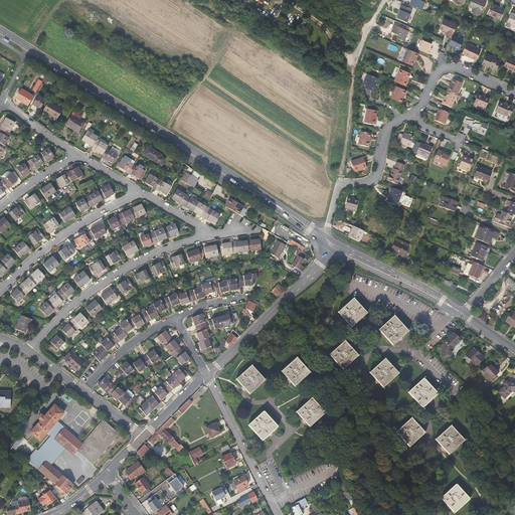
[(421,0),(420,0),(410,0),(408,5),(421,10),(425,2),(421,0)]
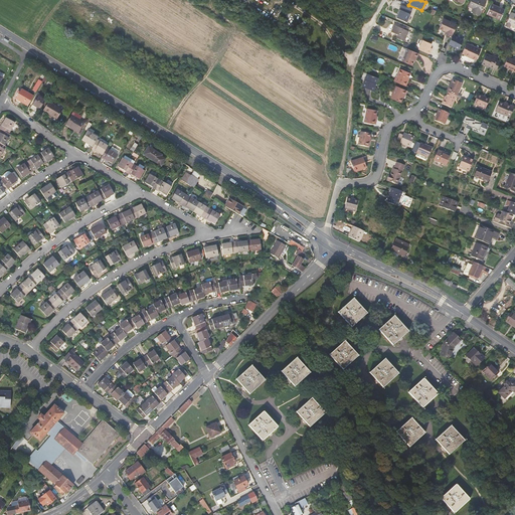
[(485,1),(482,0),(470,0),(468,6),(469,6),(468,10),(480,15),(485,1)]
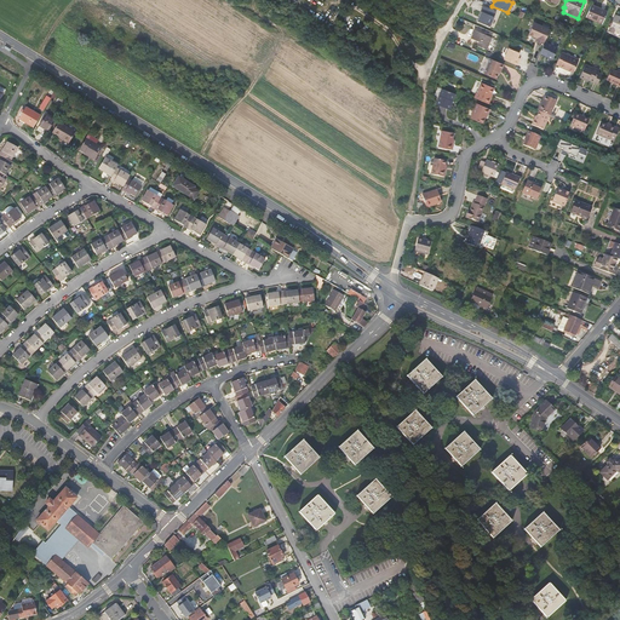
[(607,12),(591,5),(586,17),(602,23),(607,12)]
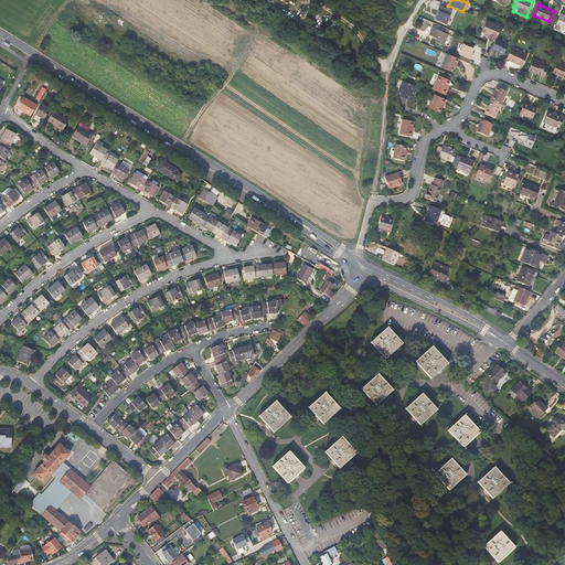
[(435,20),(448,24),(452,9),(439,6),(435,20)]
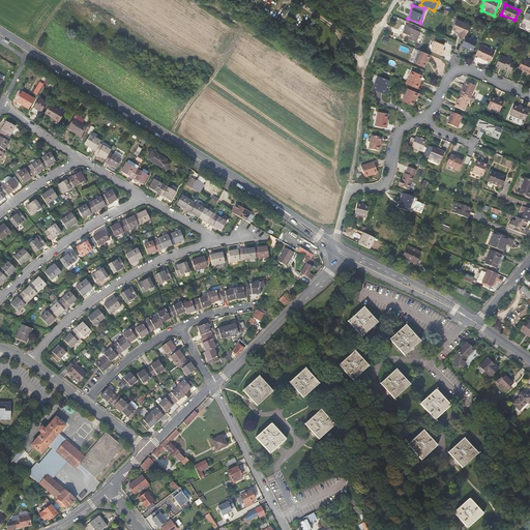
[(529,15),(526,12),(521,23),(520,26),(524,28),(525,25),(529,27),(529,15)]
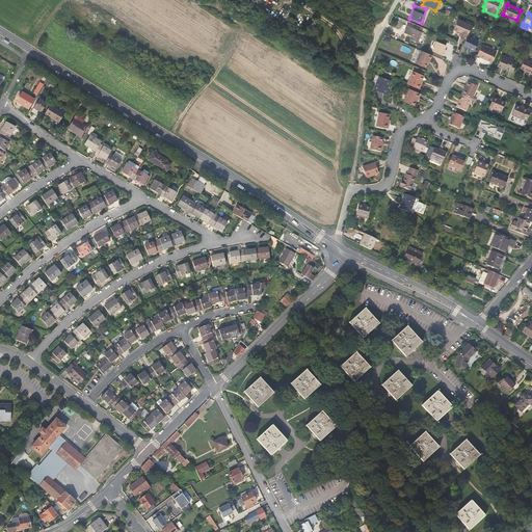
[(461,35),(467,37),(468,36),(471,27),(466,25),(467,23),(458,19),(453,30),(461,33),(461,35)]
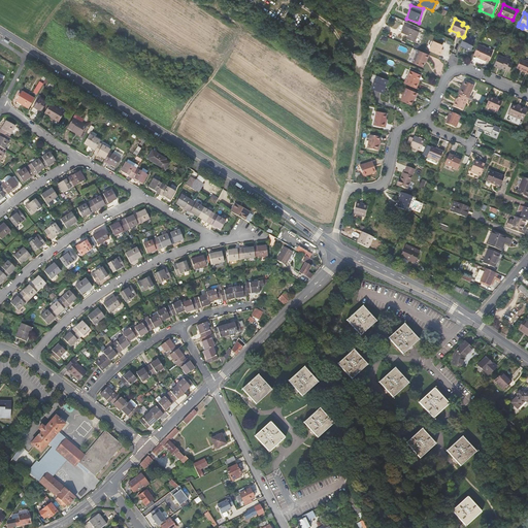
[(419,32),(404,26),(401,32),(408,35),(406,39),(414,42),(419,32)]
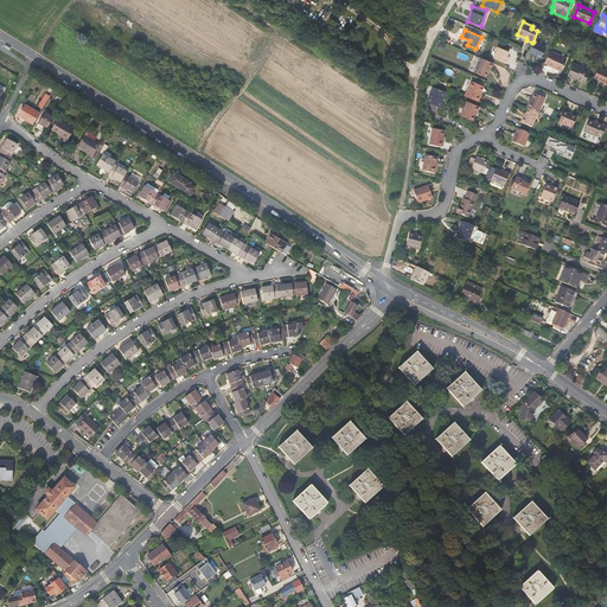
[(545,46),(534,42),(532,43),(529,52),(536,55),(535,56),(541,58),(545,46)]
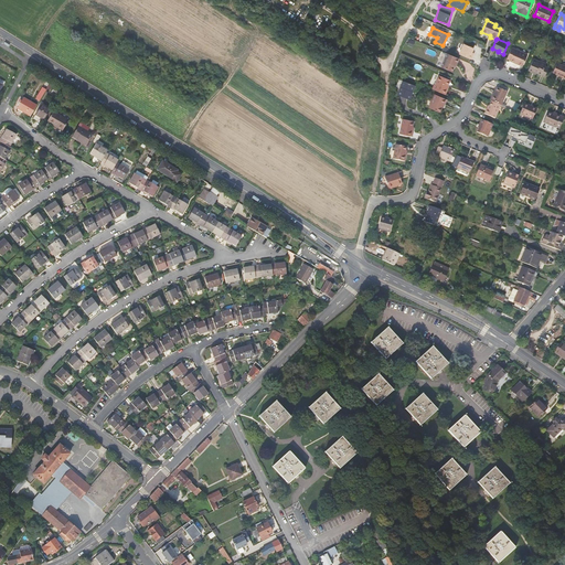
[(475,48),(465,43),(459,54),(471,60),(473,55),(471,54),(475,48)]
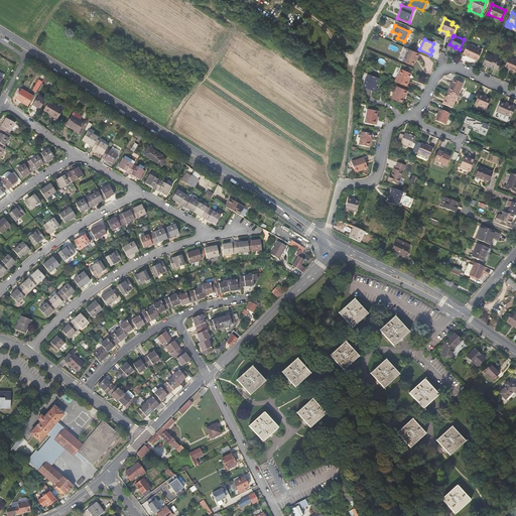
[(467,43),(463,53),(466,54),(466,55),(477,60),(482,49),(467,43)]
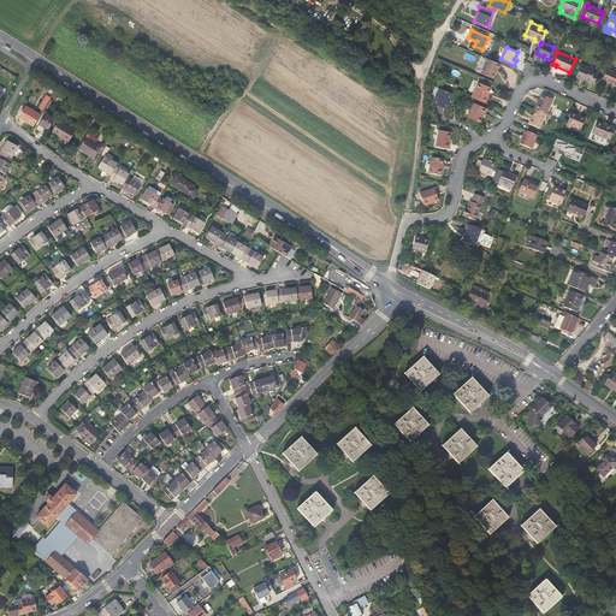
[(501,64),(487,58),(480,73),(492,78),(497,69),(498,69),(501,64)]
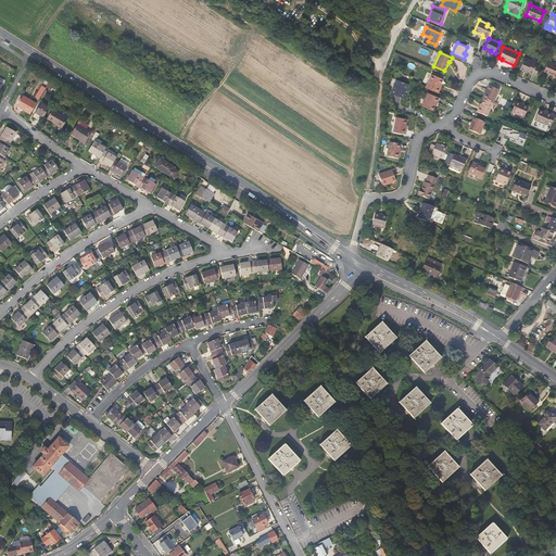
[(525,71),(535,75),(540,66),(536,65),(538,63),(532,60),(532,61),(525,58),(519,68),(525,71)]
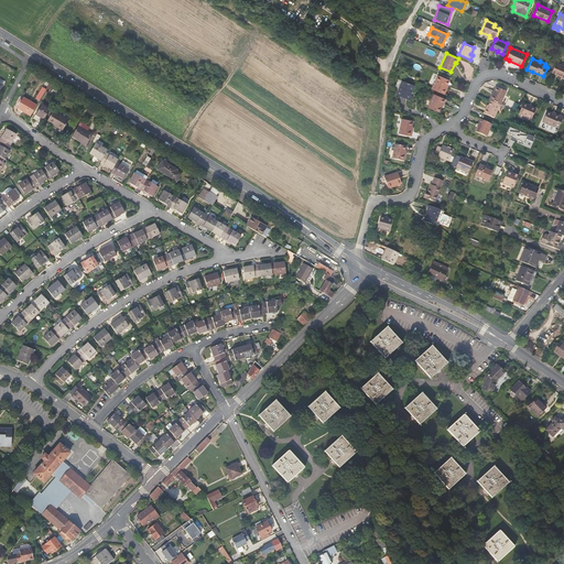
[(557,76),(563,78),(563,66),(555,63),(552,72),(557,75),(557,76)]
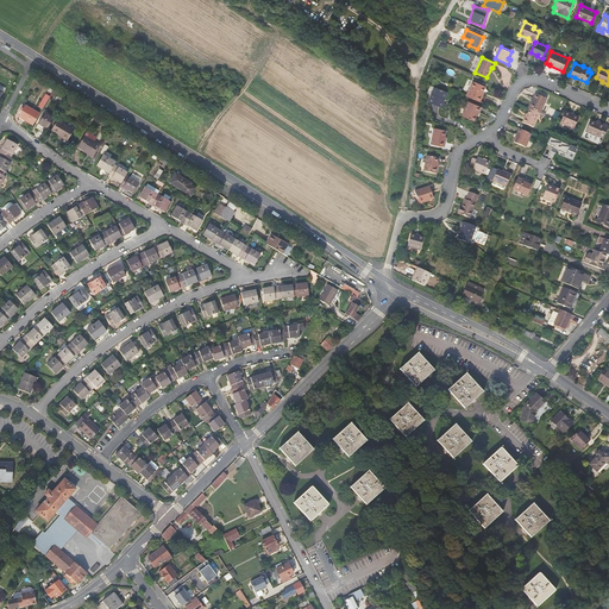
[(469,90),(466,96),(479,102),(482,96),(481,95),(485,87),(473,81),(469,92),(469,90)]
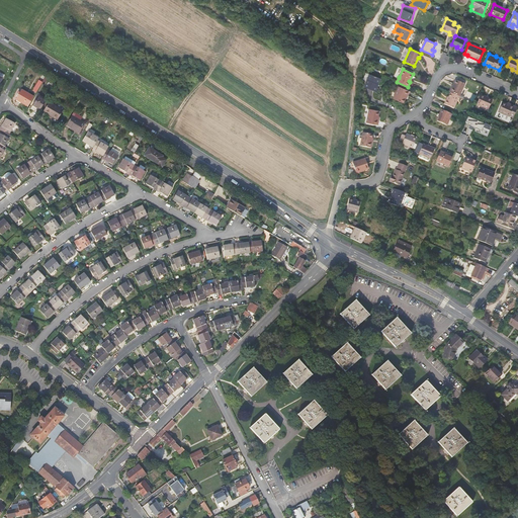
[(377,85),(380,78),(369,74),(364,87),(375,91),(376,87),(377,84),(377,85)]
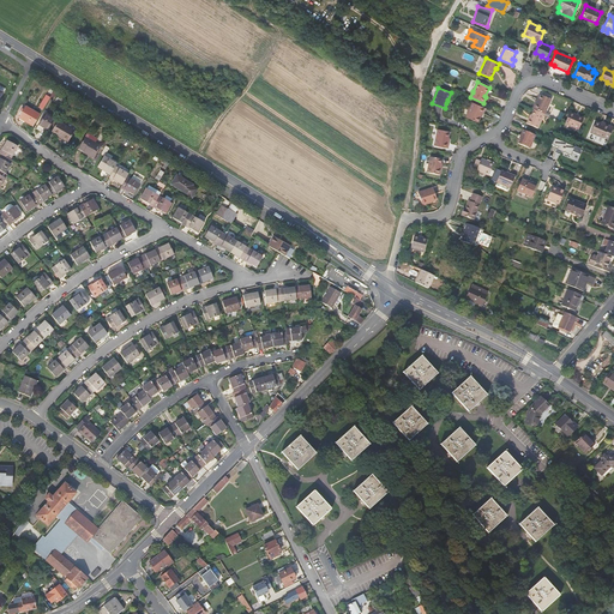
[(41,104),(44,107),(50,97),(46,95),(41,104)]
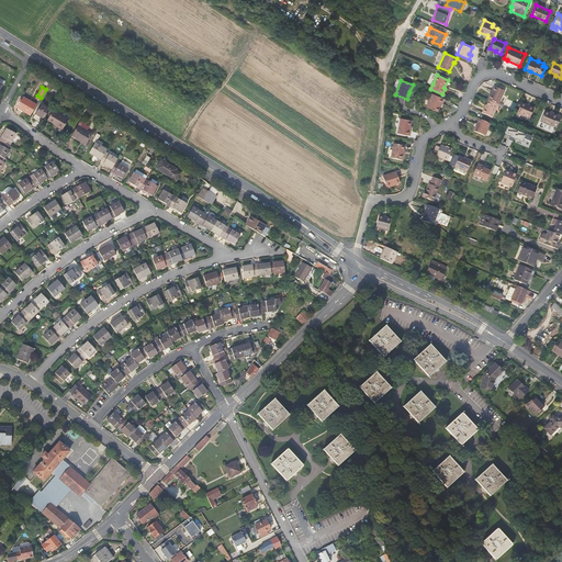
[(494,87),(489,100),(489,101),(498,104),(504,91),(494,87)]
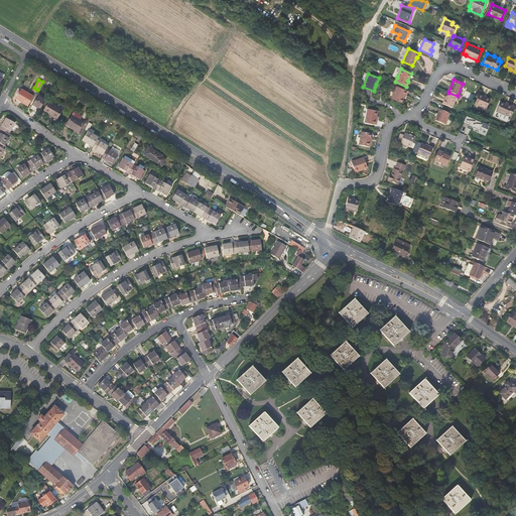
[(405,95),(407,91),(397,86),(391,98),(401,103),(405,95)]
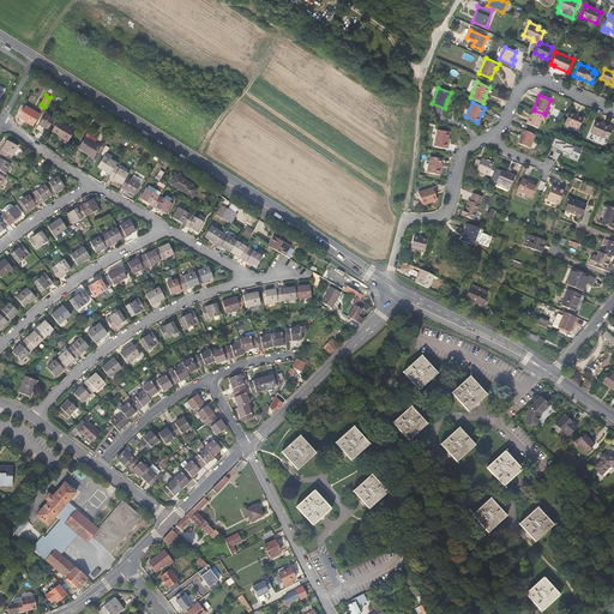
[(19,118),(34,126),(40,115),(25,107),(19,118)]
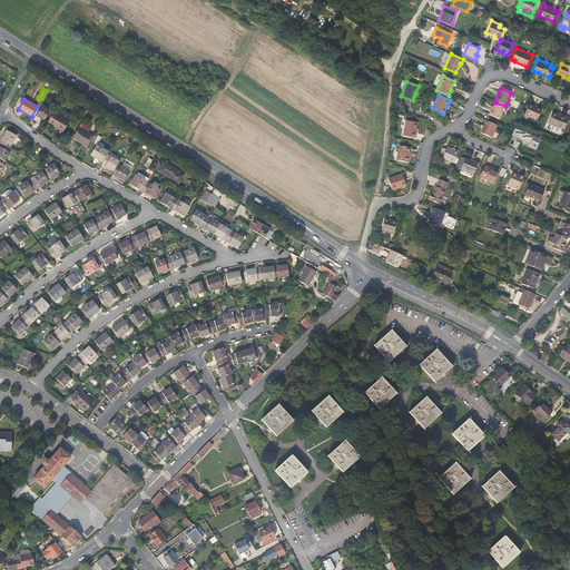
[(500,119),(505,106),(495,102),(492,110),(491,110),(489,115),(500,119)]
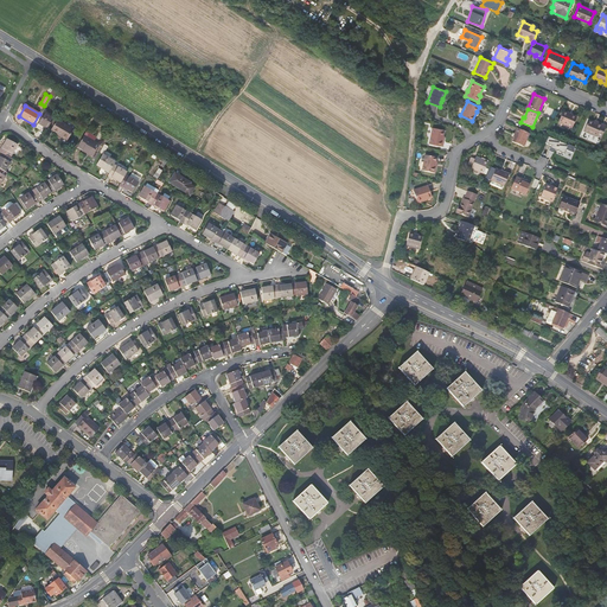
[(568,113),(563,110),(558,122),(572,128),(576,117),(568,114),(568,113)]
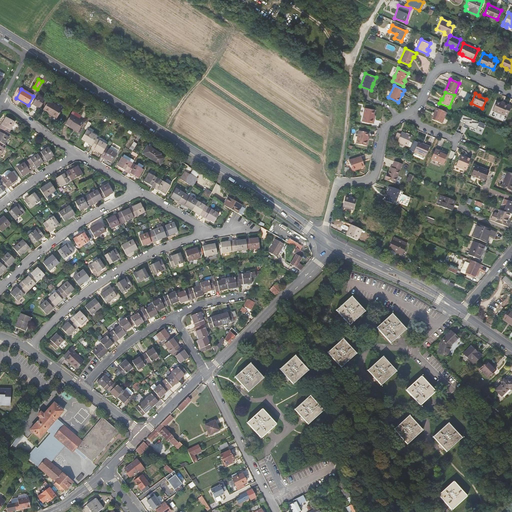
[(32,104),(40,108),(45,100),(37,95),(32,104)]
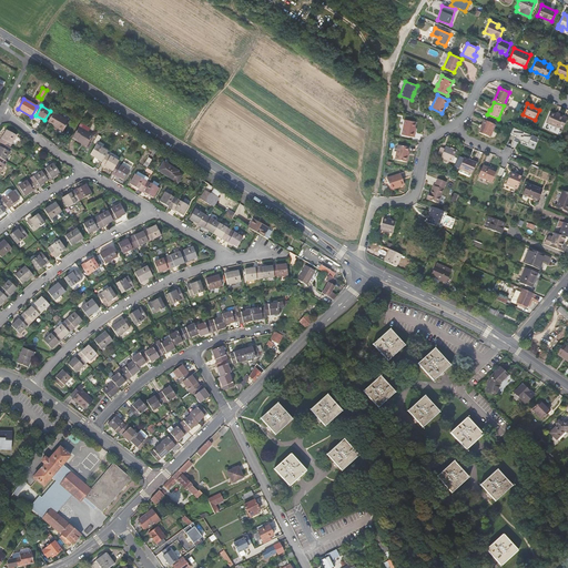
[(69,122),(53,112),(48,121),(57,127),(57,128),(63,132),(69,122)]
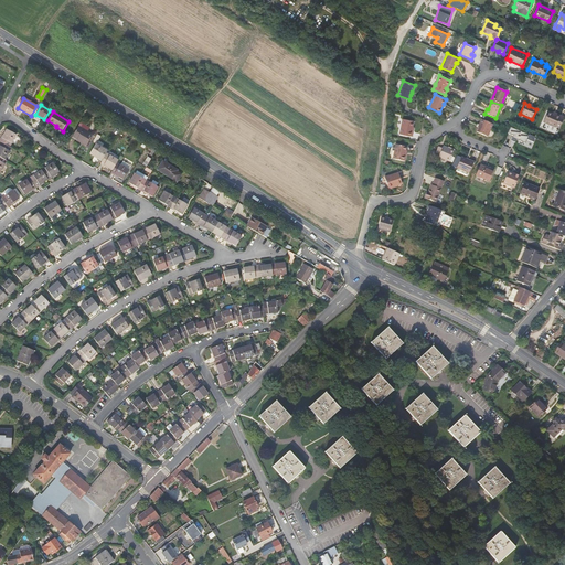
[(556,126),(560,128),(564,117),(556,114),(556,115),(547,112),(543,123),(555,127),(556,126)]
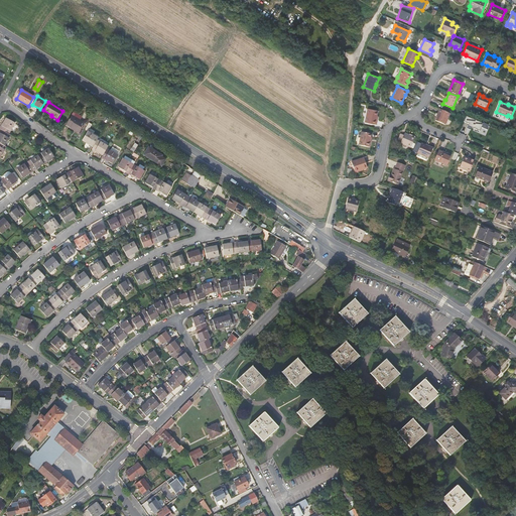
[(378,111),(368,109),(365,122),(376,124),(377,119),(376,119),(378,111)]
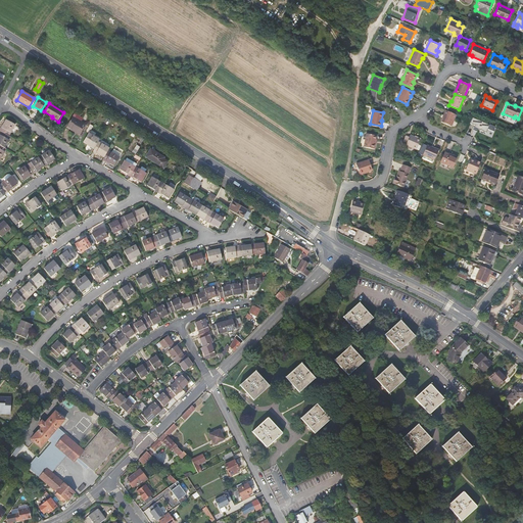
[(456,115),(445,110),(443,115),(444,115),(441,123),(452,127),(456,115)]
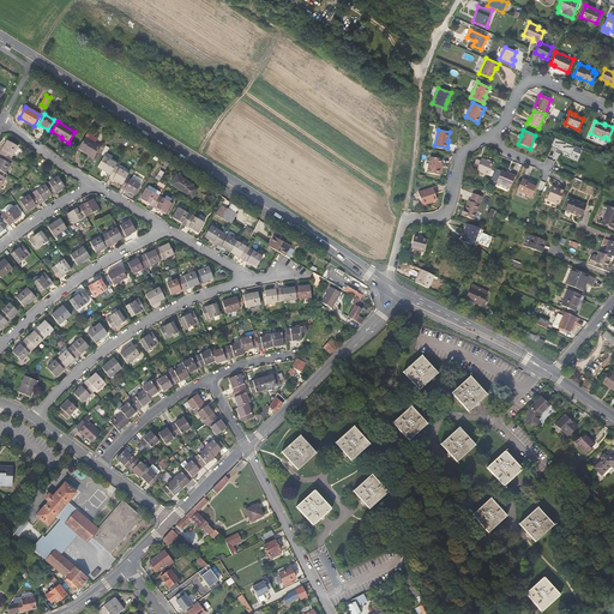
[(101,146),(85,137),(78,148),(86,152),(85,154),(94,158),(101,146)]
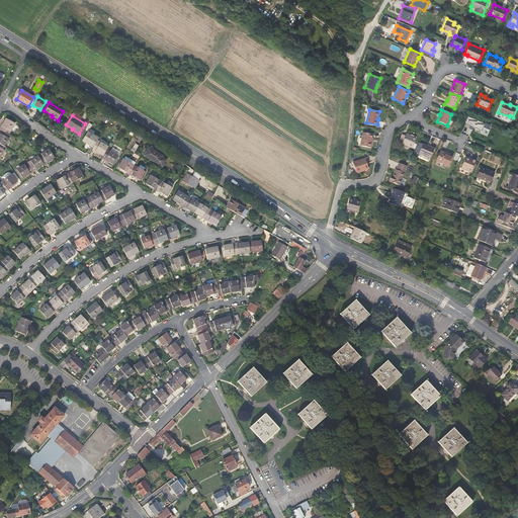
[(468,127),(487,136),(491,126),(468,116),(465,121),(470,123),(468,127)]
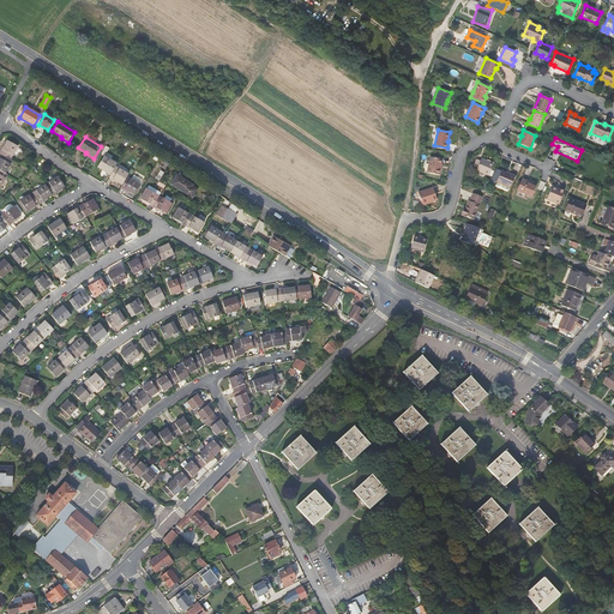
[(7,140),(0,152),(0,154),(1,155),(11,160),(18,146),(7,140)]
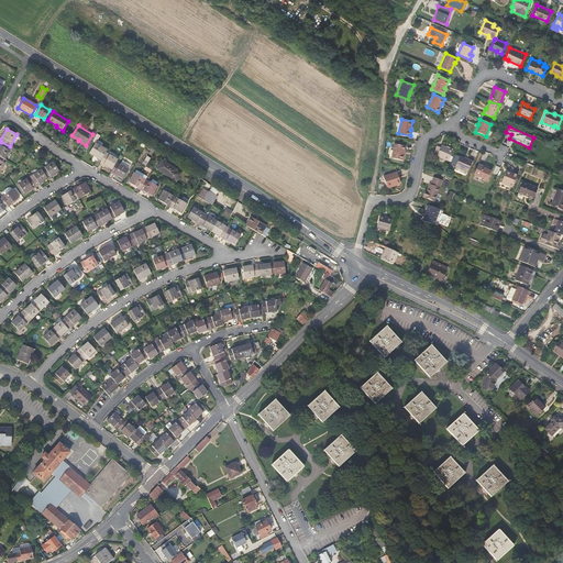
[(10,146),(1,142),(0,144),(0,156),(4,159),(11,147),(10,146)]
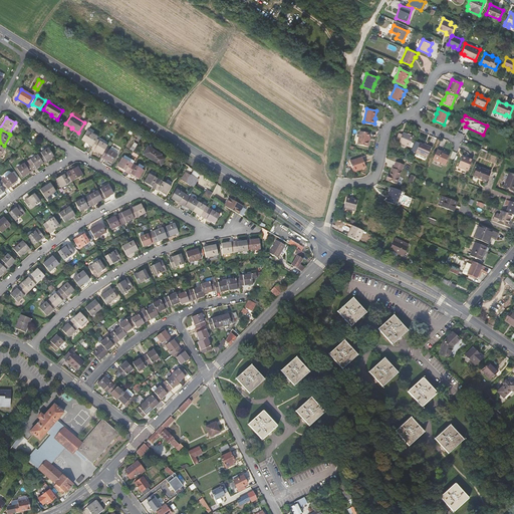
[(98,138),(87,131),(82,140),(92,147),(96,140),(98,138)]
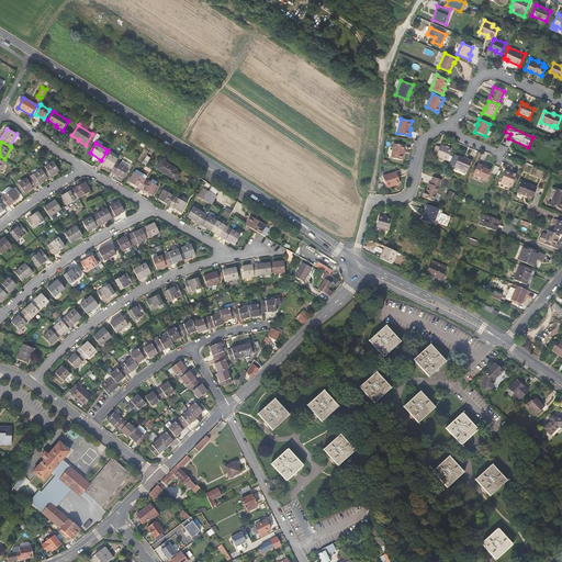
[(404,146),(394,144),(391,158),(403,160),(404,154),(403,154),(404,146)]
